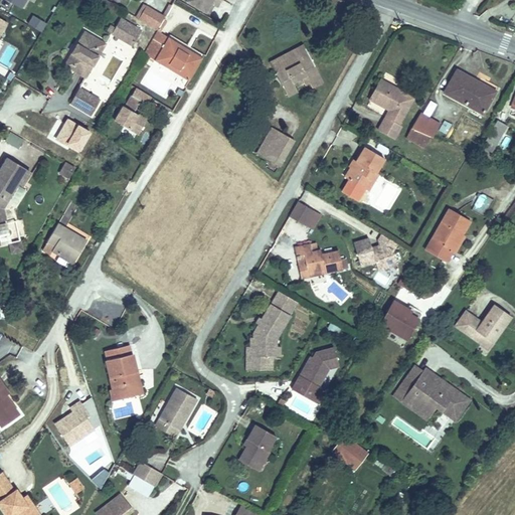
[(221,0),(186,0),(186,1),(205,12),(210,3),(214,4),(218,7),(221,0)]
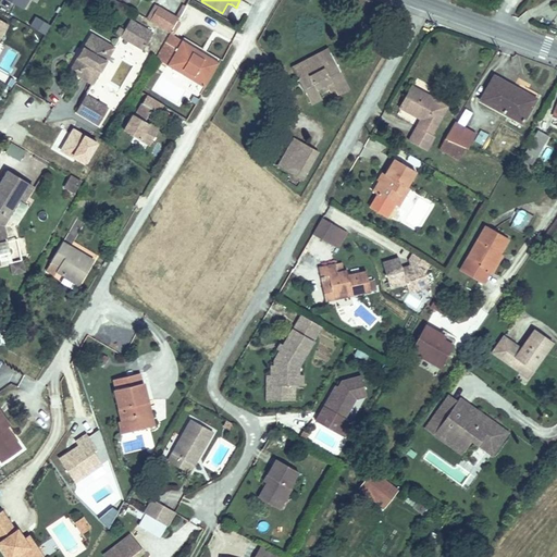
[(183,3),(175,15),(178,17),(185,5),(183,3)]
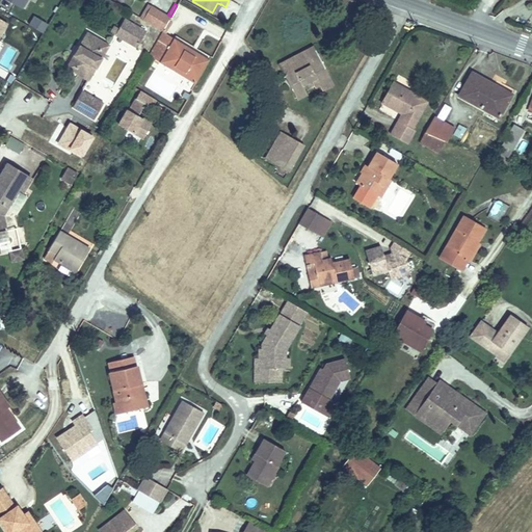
[(221,4),(217,3),(212,12),(216,15),(221,4)]
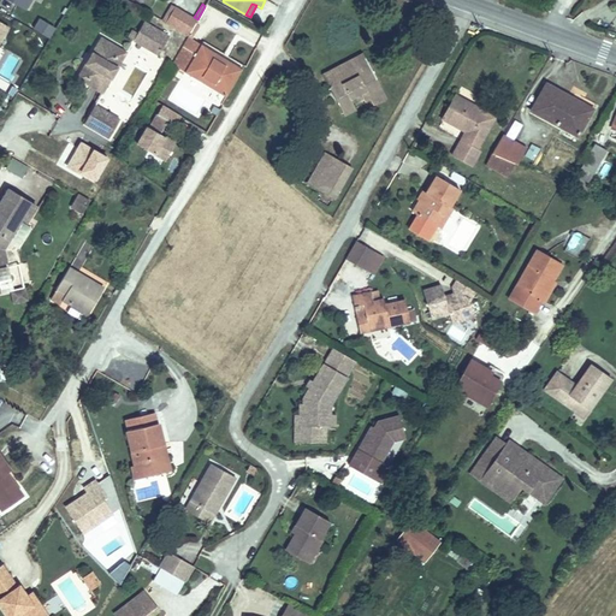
[(167,12),(161,21),(188,36),(197,19),(194,17),(176,6),(171,15),(167,12)]
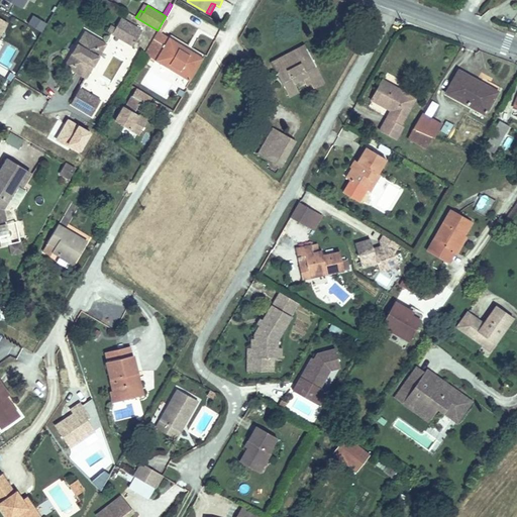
[(175,17),(202,29),(207,20),(179,7),(175,17)]
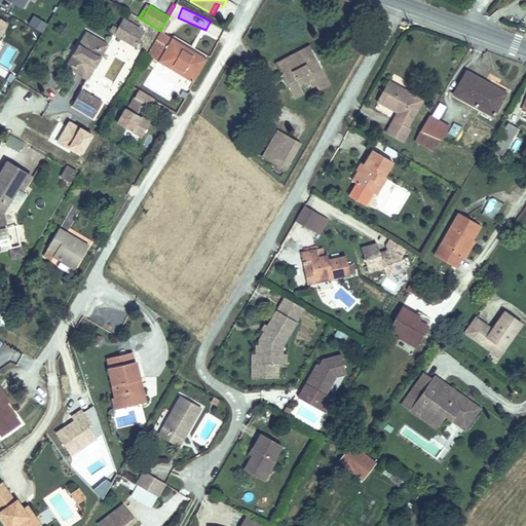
[(33,16),(27,25),(42,34),(47,25),(33,16)]
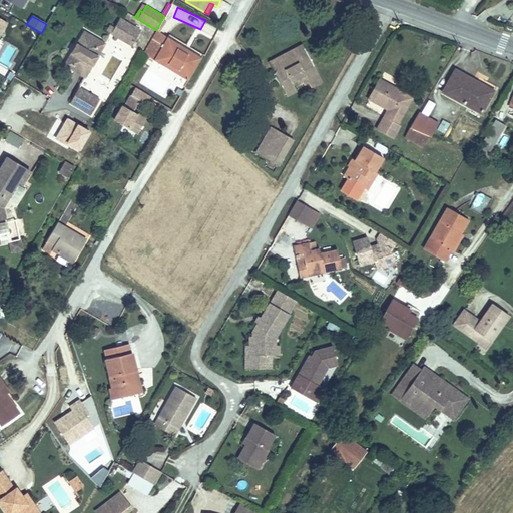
[(119,18),(117,21),(128,28),(130,24),(119,18)]
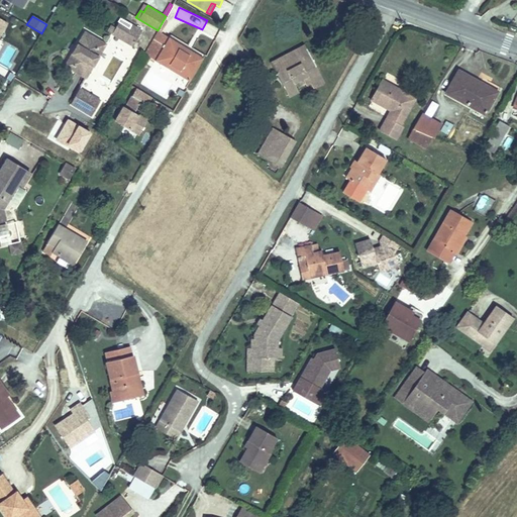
[(129,28),(118,21),(112,33),(132,45),(141,30),(131,24),(129,28)]
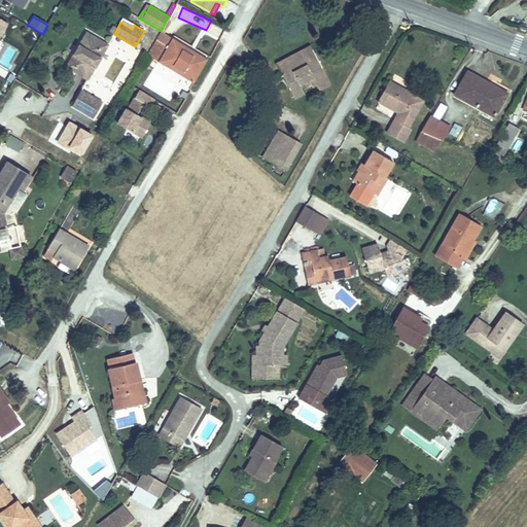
[(161,31),(147,55),(194,82),(207,59),(161,31)]
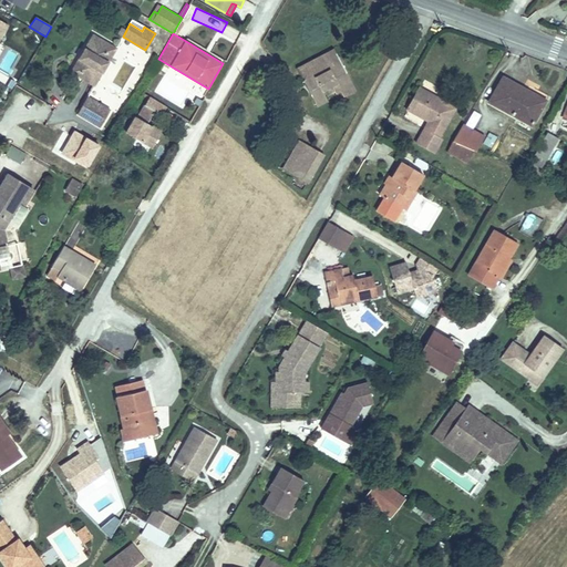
[(93,34),(71,72),(94,85),(116,48),(93,34)]
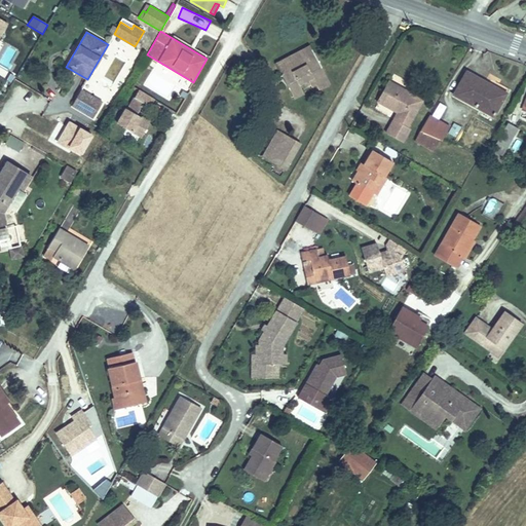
[(275,64),(280,73),(286,70),(283,65),(296,58),(298,62),(313,53),(309,45),(275,64)]
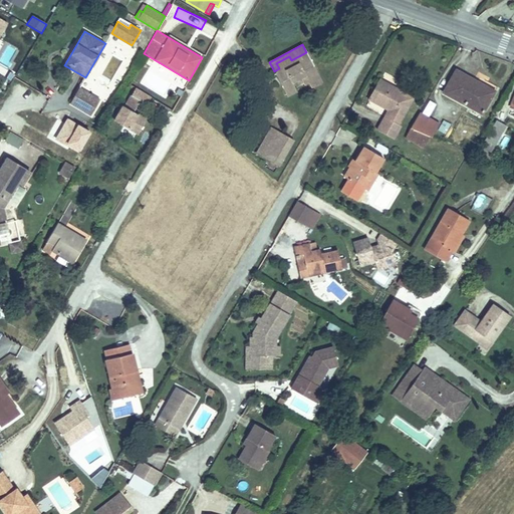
[(279,68),(274,71),(280,81),(289,77),(291,82),(292,81),(300,77),(303,83),(308,81),(311,87),(322,81),(306,52),(291,60),(289,56),(276,63),(279,68)]
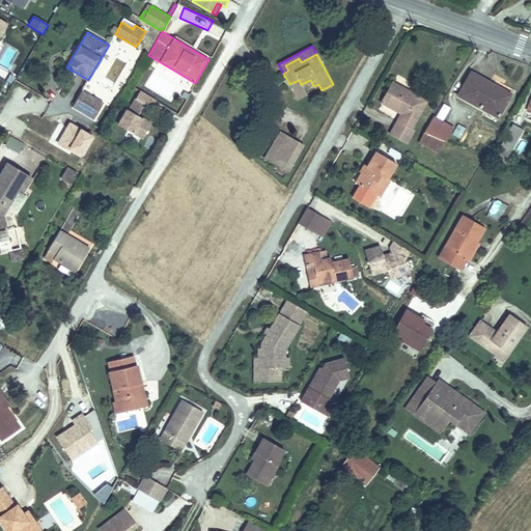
[(494,84),(471,72),(457,95),(498,117),(510,95),(493,86),(494,84)]
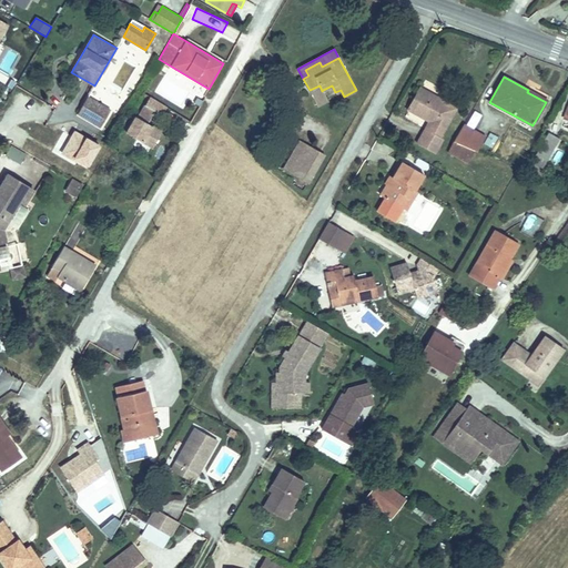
[(320,85),(310,90),(316,103),(326,98),(323,90),(322,91),(320,85)]
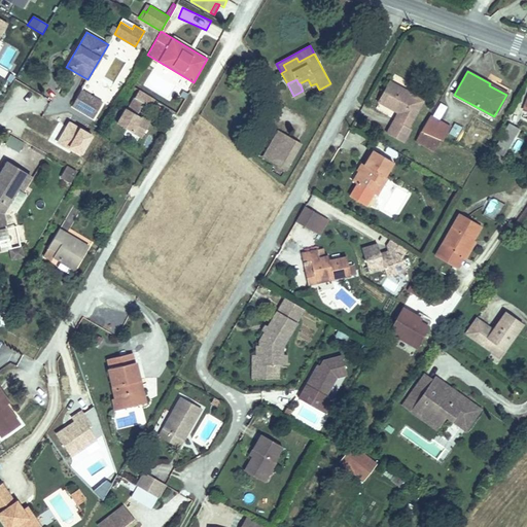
[(394,84),(389,82),(379,101),(384,104),(394,84)]
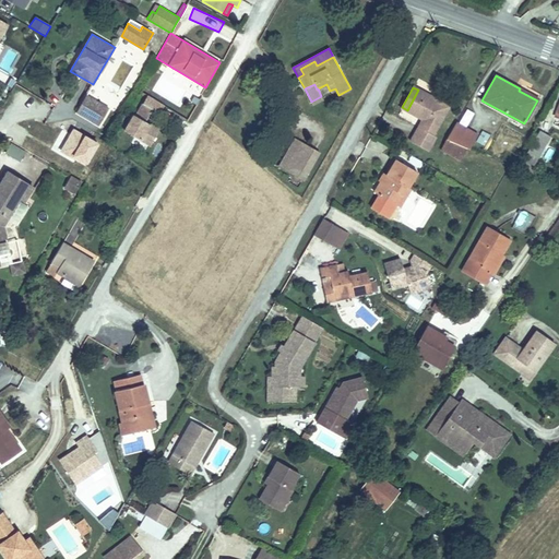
[(538,99),(520,88),(519,91),(537,100),(538,99)]
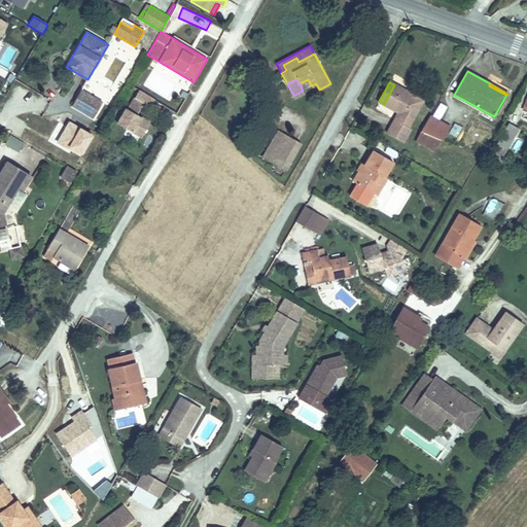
[(405,91),(394,84),(384,104),(398,112),(402,114),(398,123),(394,119),(387,133),(403,142),(411,129),(408,128),(423,100),(405,91)]
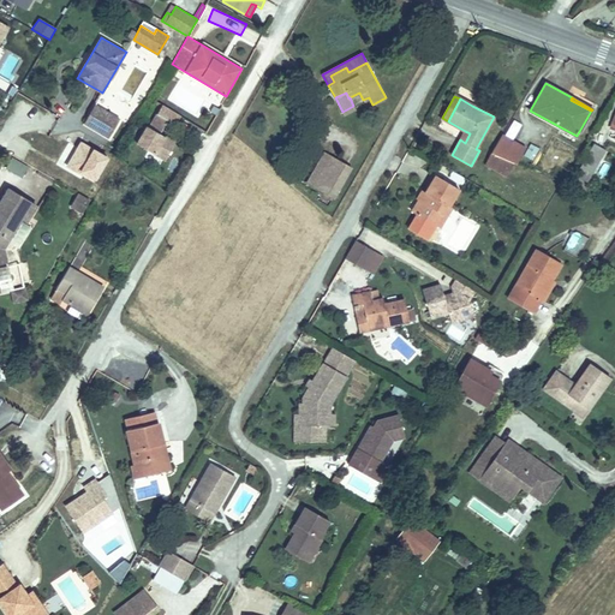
[(120,119),(95,105),(84,123),(109,137),(120,119)]
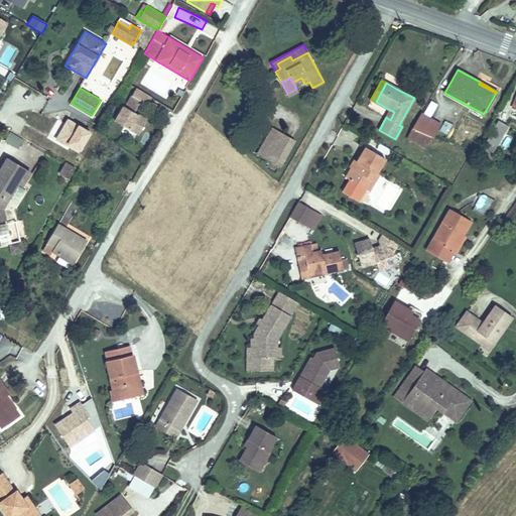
[(147,104),(151,97),(136,88),(125,106),(123,105),(114,119),(137,133),(146,119),(134,112),(140,101),(147,104)]
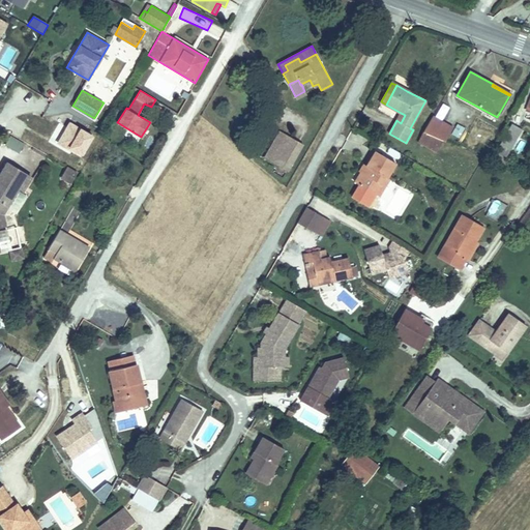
[(405,115),(401,113),(396,120),(401,123),(405,115)]
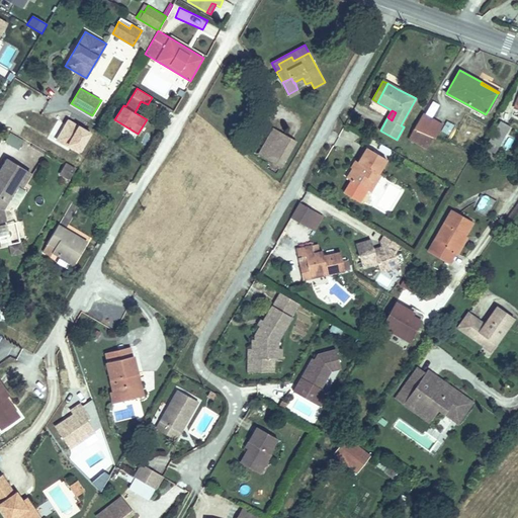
[(443,124),(423,113),(414,128),(416,130),(433,137),(435,138),(443,124)]
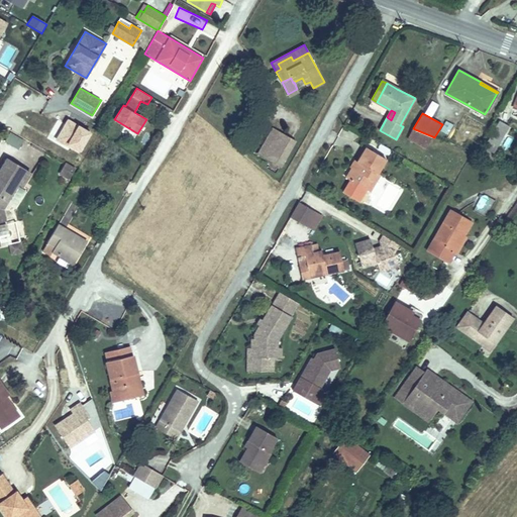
[(509,126),(500,120),(484,148),(494,153),(509,126)]
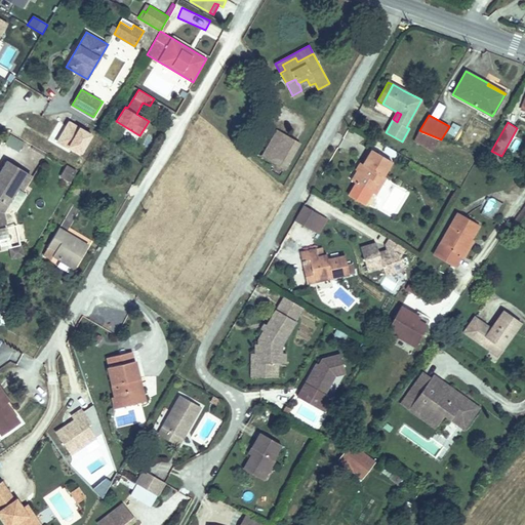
[(283,133),(277,129),(261,156),(269,160),(283,133)]
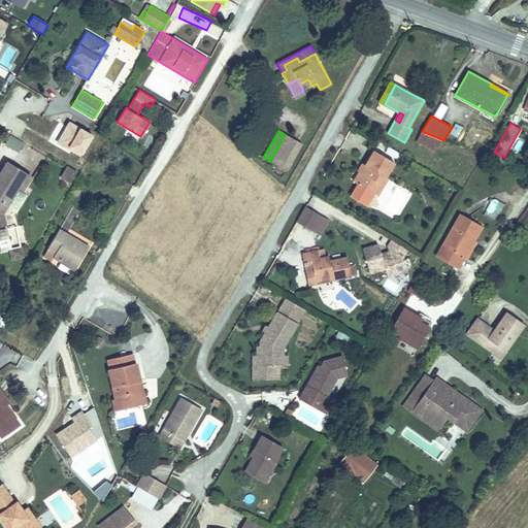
[(424,132),(419,143),(434,152),(441,139),(424,132)]
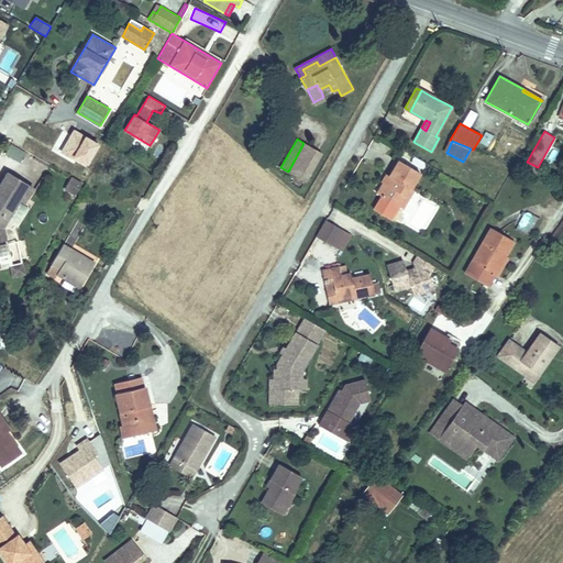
[(4,153),(20,162),(25,152),(11,143),(4,153)]
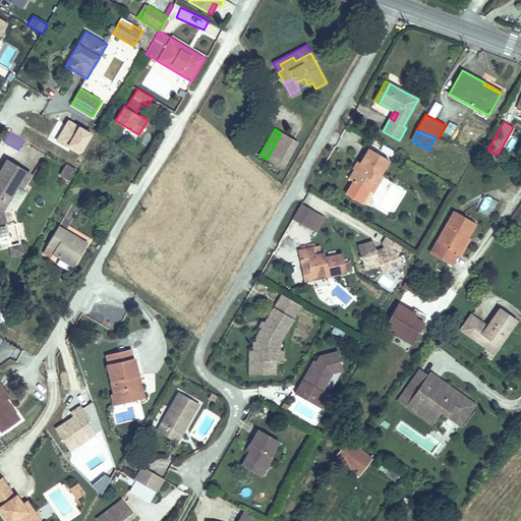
[(282,168),(297,141),(281,132),(267,159),(282,168)]
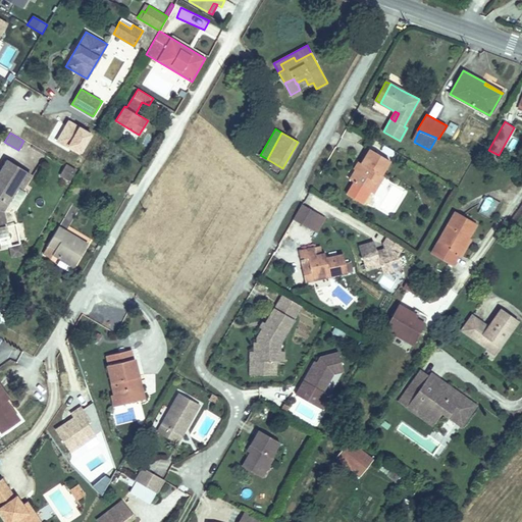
[(395,152),(383,145),(381,150),(393,157),(395,152)]
